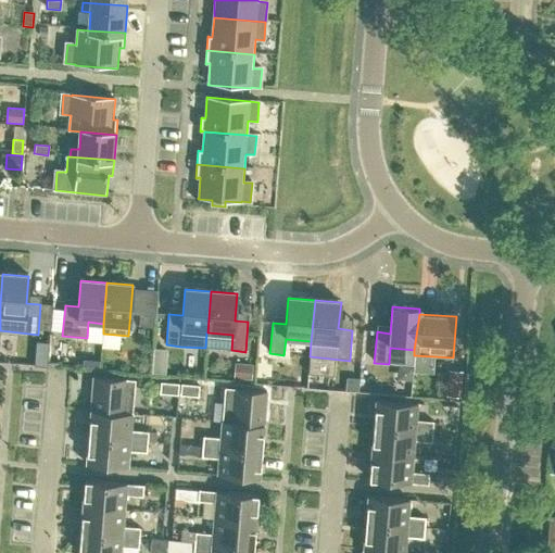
[(140,315),(139,326),(154,328),(154,316),(140,315)]
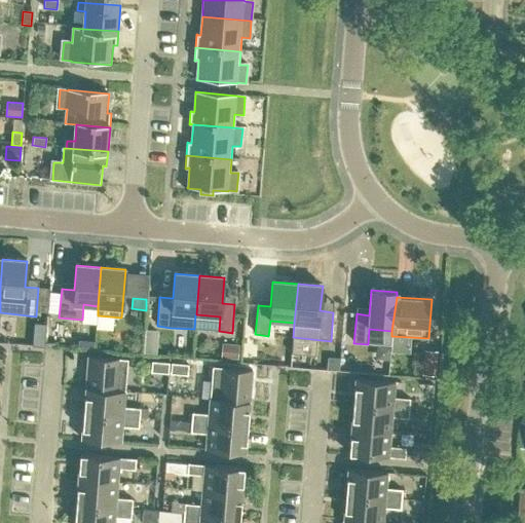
[(224,359),(236,360),(238,347),(225,346),(224,359)]
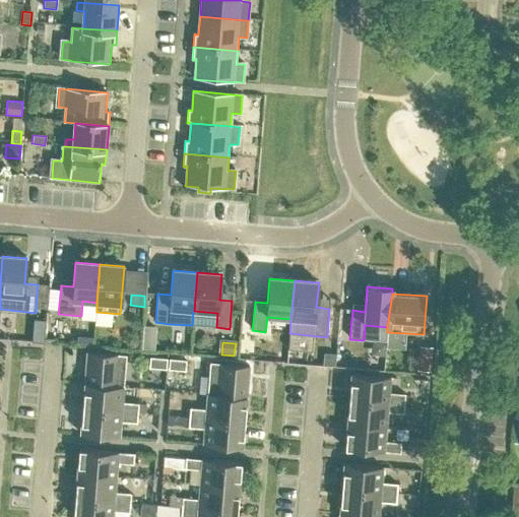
[(420,347),(417,372),(431,373),(433,348),(420,347)]
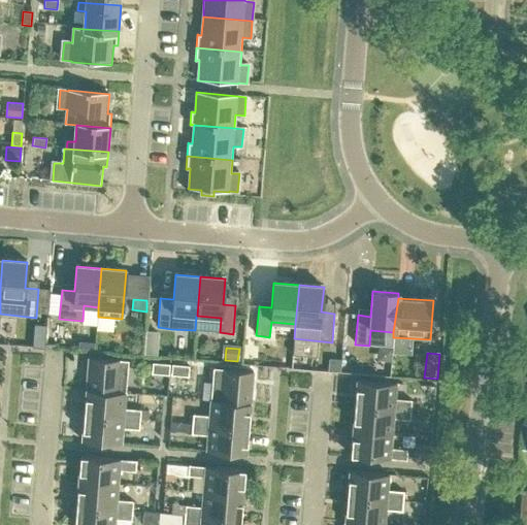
[(128,361),(89,358),(86,392),(126,395),(128,361)]
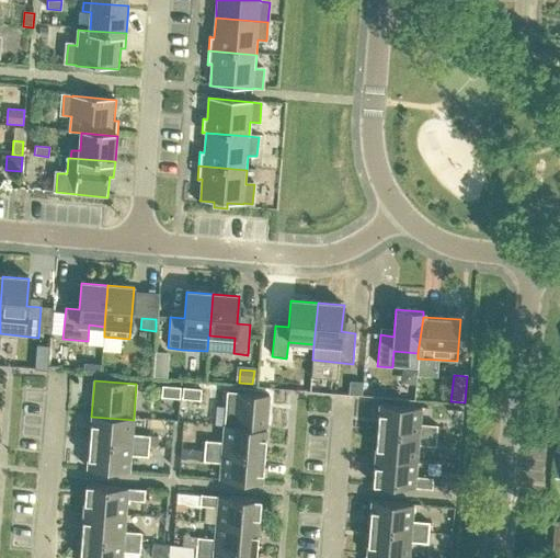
[(362,383),(347,382),(346,395),(361,396),(362,383)]
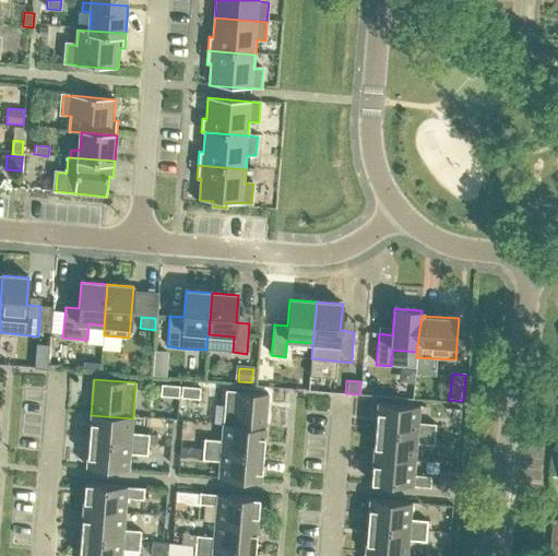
[(161,397),(179,398),(180,387),(162,385),(161,397)]
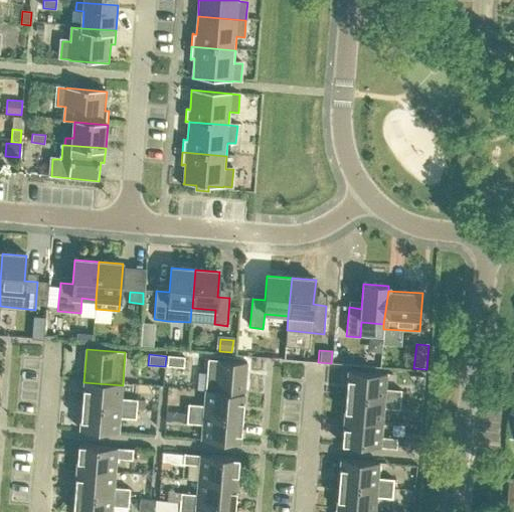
[(167,366),(184,368),(184,357),(168,356),(167,366)]
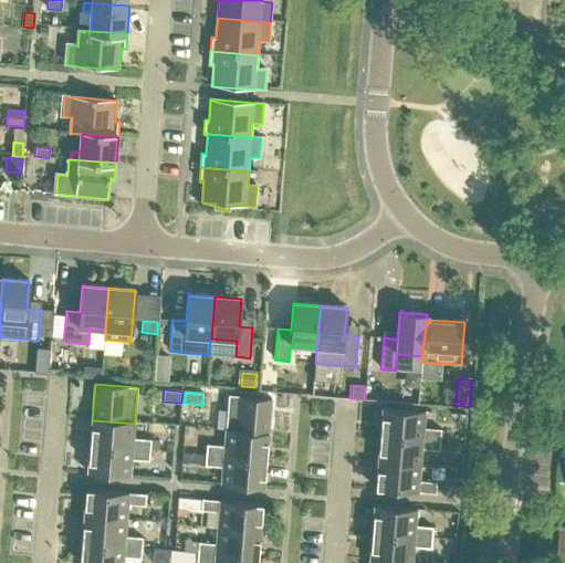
[(269,436),(271,399),(229,395),(226,433),(269,436)]
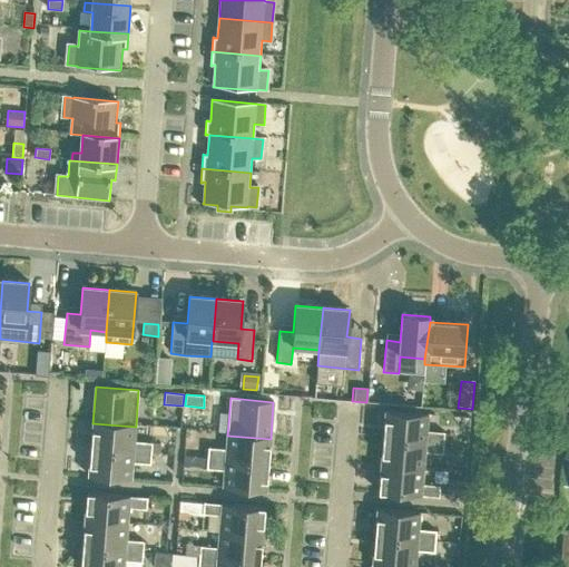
[(428,414),(385,411),(383,439),(443,445),(444,433),(427,431),(428,420),(428,414)]
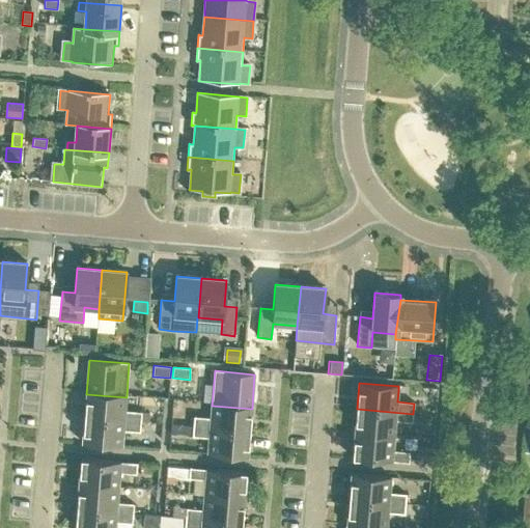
[(127,397),(86,394),(84,419),(141,423),(142,413),(124,412),(126,400),(127,397)]
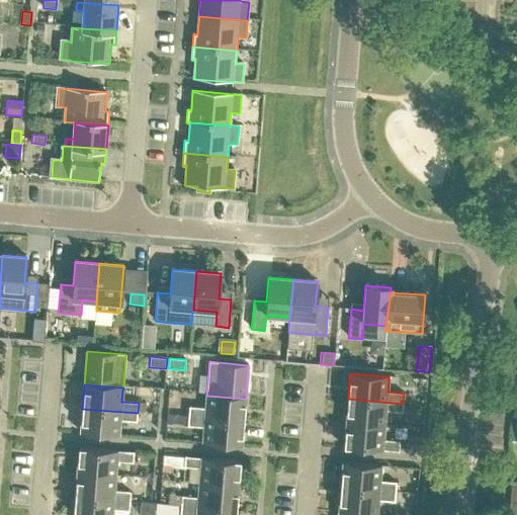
[(244,422),(246,399),(206,396),(206,398),(205,409),(189,407),(188,418),(244,422)]
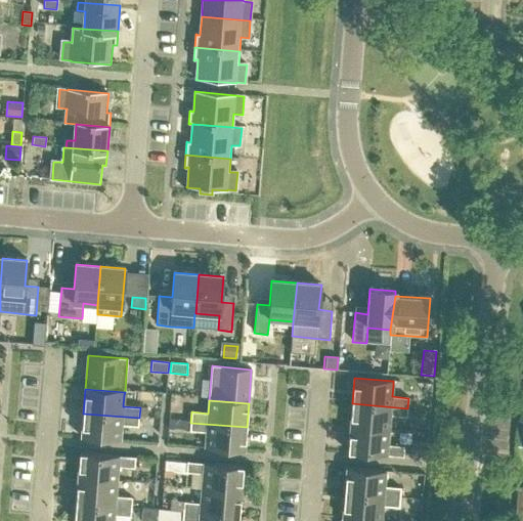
[(407,408),(352,403),(350,428),(389,432),(390,427),(389,427),(390,416),(406,418),(407,408)]
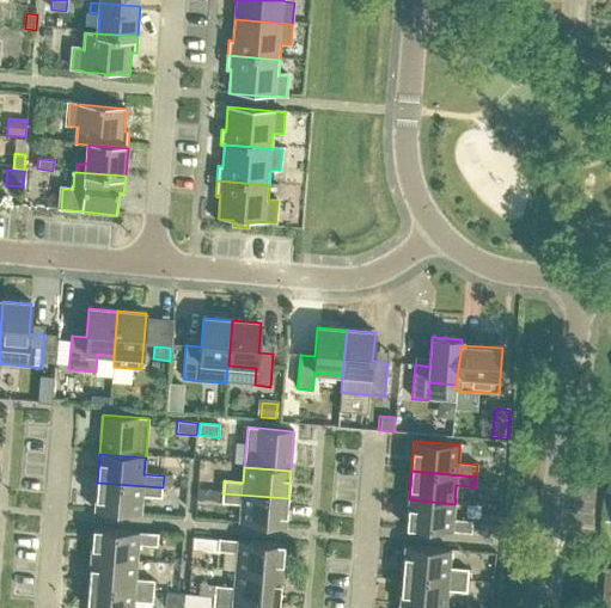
[(97,483),(95,511),(141,515),(141,509),(142,497),(162,498),(163,487),(97,483)]
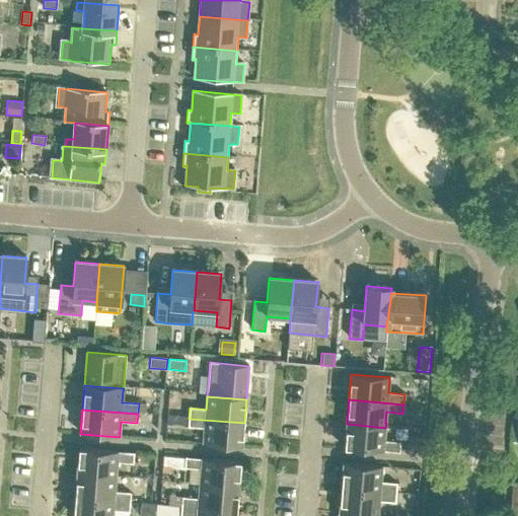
[(203,444),(242,447),(244,423),(189,419),(188,427),(205,429),(204,439),(203,444)]
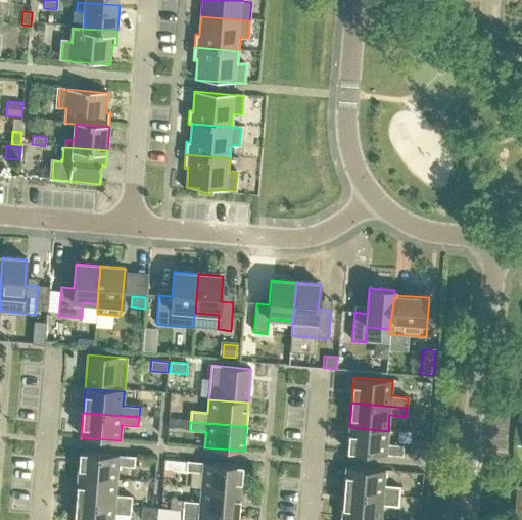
[(349,427),(347,452),(402,457),(404,446),(387,444),(388,434),(388,431),(349,427)]
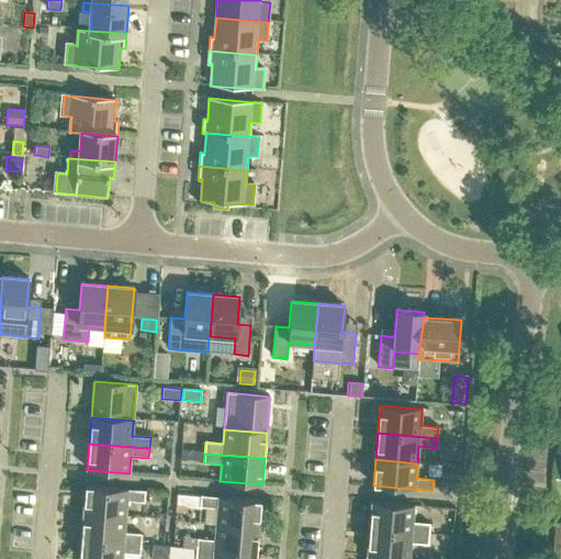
[(440,476),(438,491),(455,492),(456,477),(440,476)]
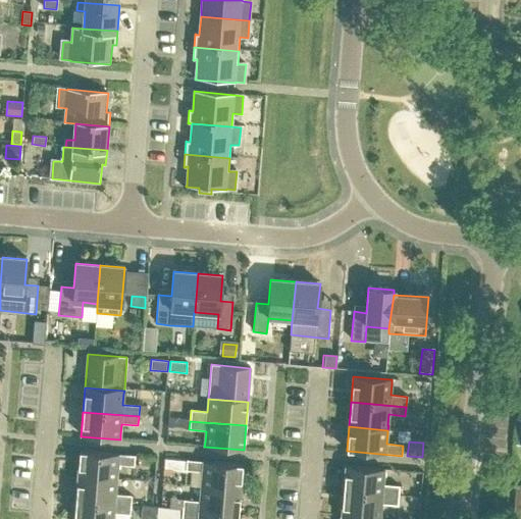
[(135,457),(80,452),(77,476),(116,479),(117,476),(116,476),(117,466),(134,467),(135,457)]
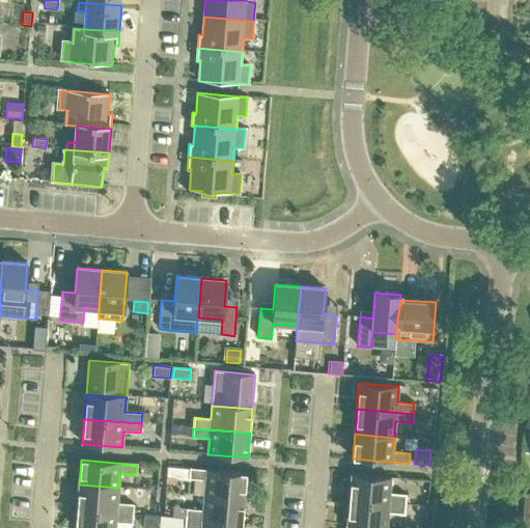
[(244,498),(246,473),(190,469),(189,479),(205,480),(204,492),(204,495),(244,498)]
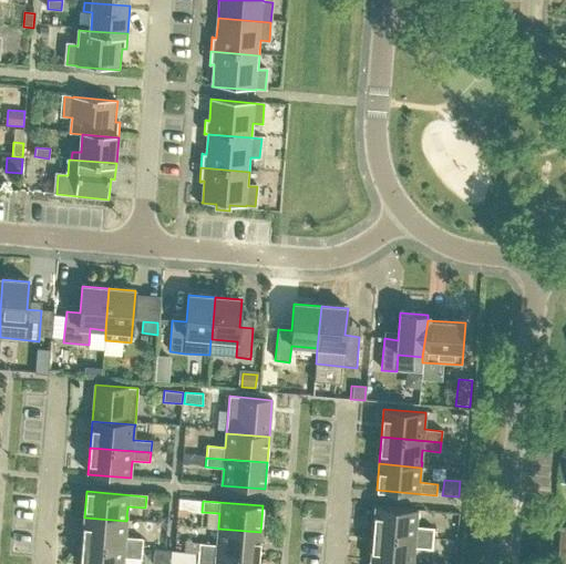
[(374,506),(372,533),(433,539),(434,529),(417,527),(417,515),(418,515),(418,511),(374,506)]
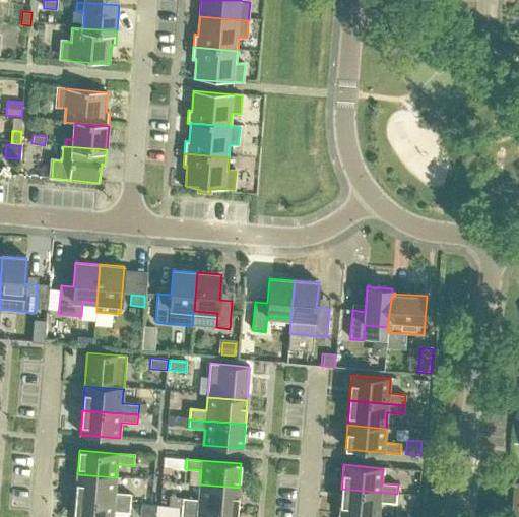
[(116,477),(77,474),(75,499),(130,503),(131,495),(115,493),(116,482),(116,477)]
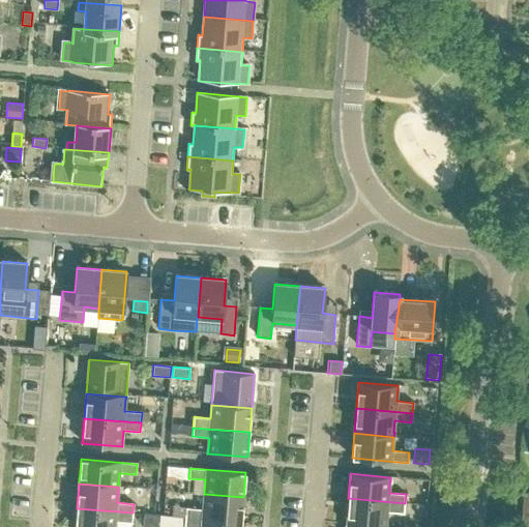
[(241,522),(243,497),(204,494),(203,498),(204,498),(203,509),(186,508),(185,518),(241,522)]
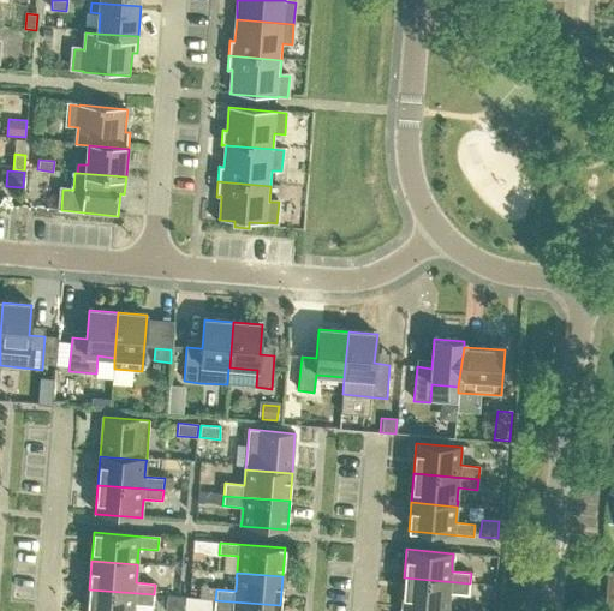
[(404,577),(401,606),(448,610),(448,606),(449,594),(469,595),(470,583),(404,577)]
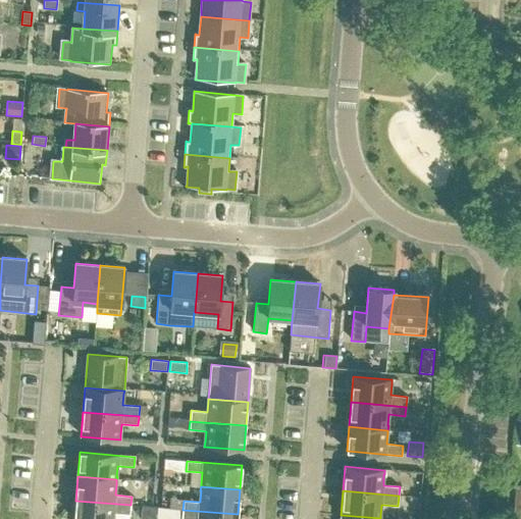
[(75,501),(73,518),(112,518),(113,514),(131,516),(131,505),(75,501)]
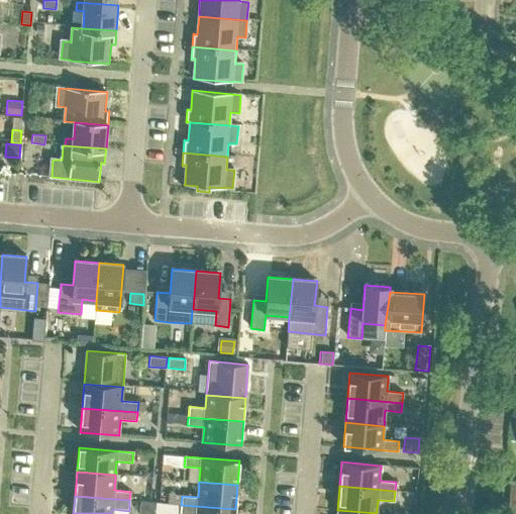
[(140,502),(139,513),(155,513),(155,503),(140,502)]
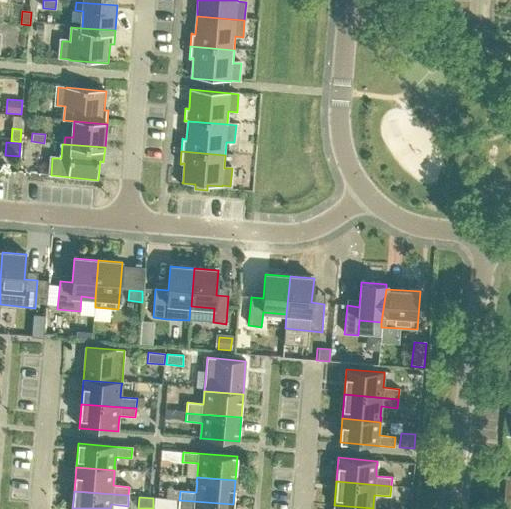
[(232,508),(233,504),(179,500),(178,508),(232,508)]
